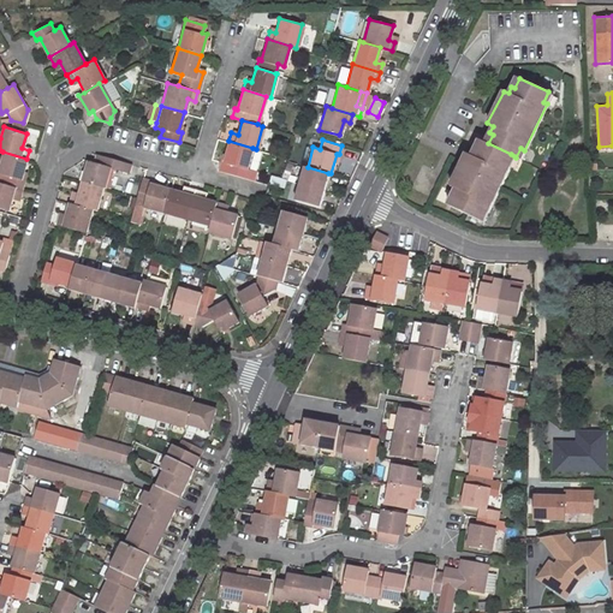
[(454,196),(450,206),(480,220),(483,209),(487,212),(510,166),(506,164),(511,154),(488,143),(484,141),(482,140),(476,150),(474,148),(470,156),(465,153),(450,186),(454,189),(451,195),(454,196)]
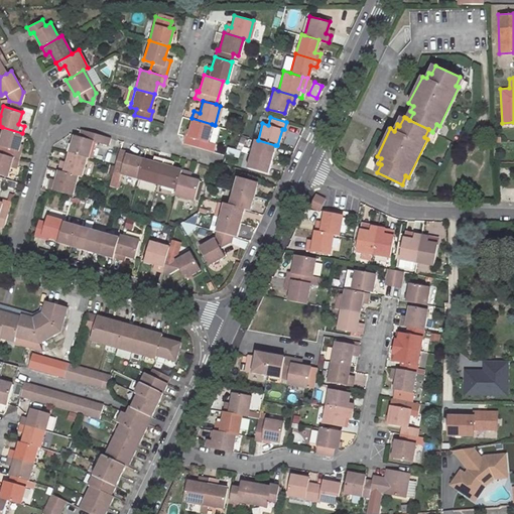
[(185,134),(182,142),(211,150),(214,143),(207,141),(212,124),(191,118),(186,135),(185,134)]
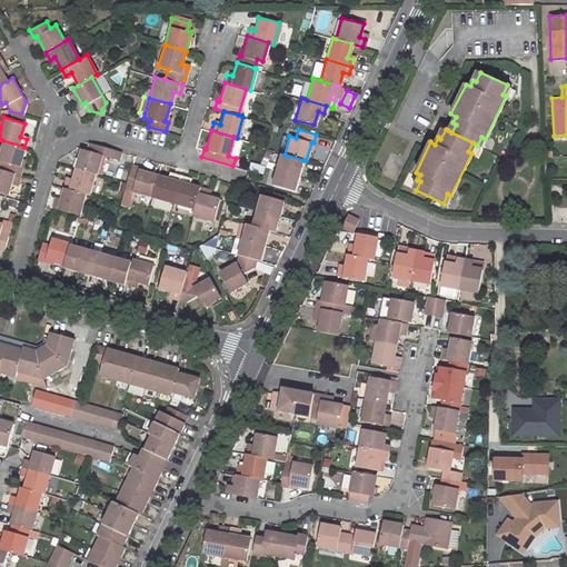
[(281,153),(285,155),(289,136),(284,135),(278,152),(281,153)]
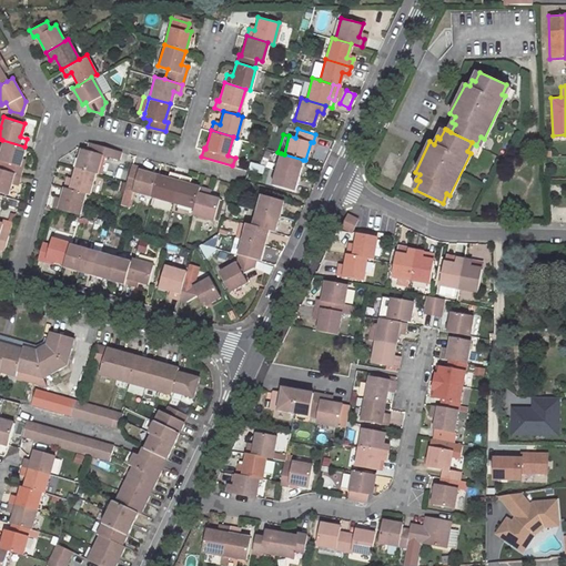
[(21,165),(18,164),(24,147),(2,140),(0,149),(0,168),(19,173),(21,165)]
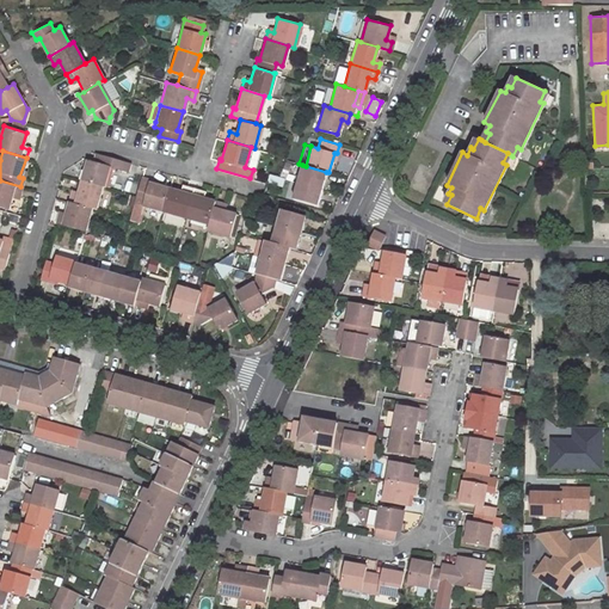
[(86,159),(80,179),(102,185),(104,185),(109,166),(127,171),(129,161),(94,152),(92,161),(86,159)]
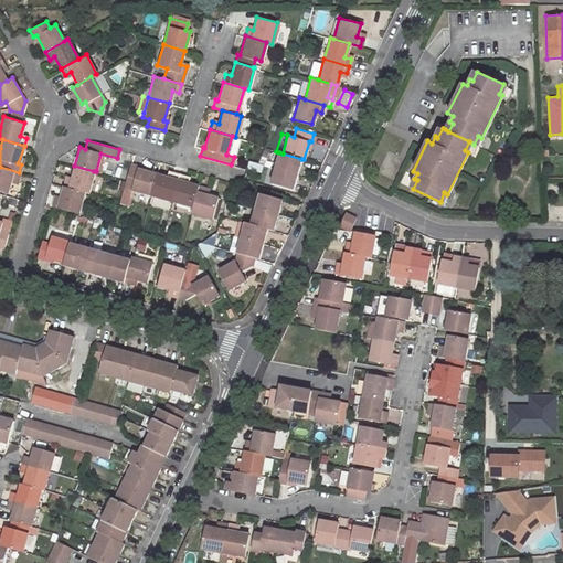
[(279,152),(275,168),(297,174),(301,159),(283,153),(279,152)]
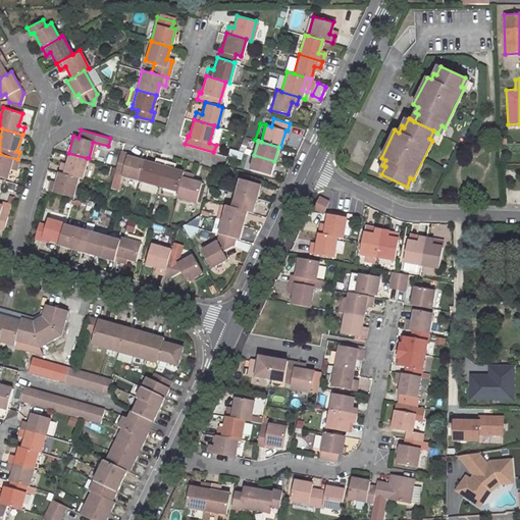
[(229,147),(227,154),(241,157),(243,150),(229,147)]
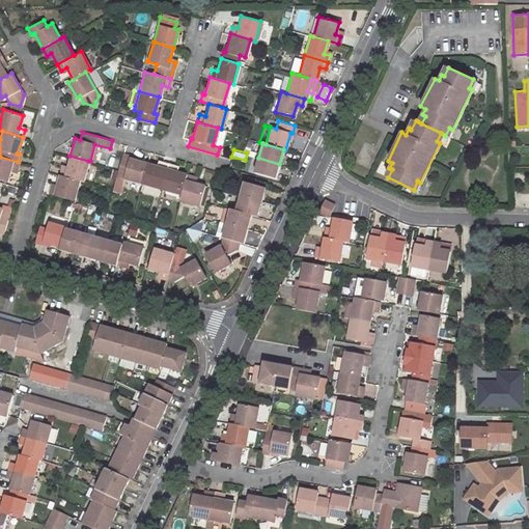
[(117,169),(115,175),(111,189),(119,191),(123,177),(140,183),(145,163),(129,158),(130,156),(121,154),(117,169)]
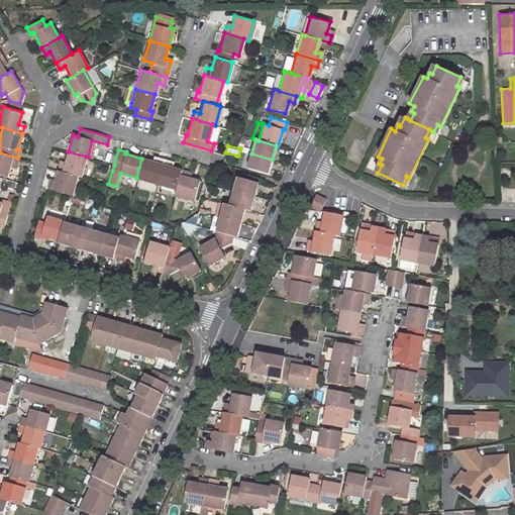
[(60,163),(57,170),(76,175),(80,176),(86,157),(68,151),(65,164),(60,163)]
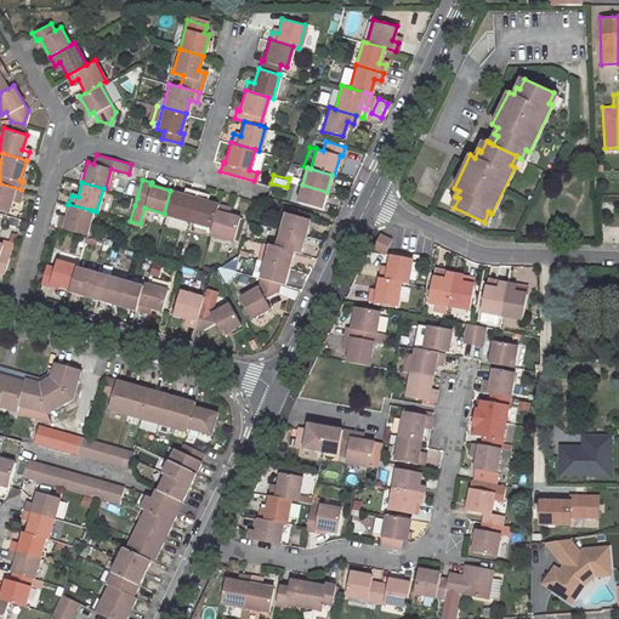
[(0,209),(7,211),(11,197),(18,198),(21,189),(0,183),(0,209)]
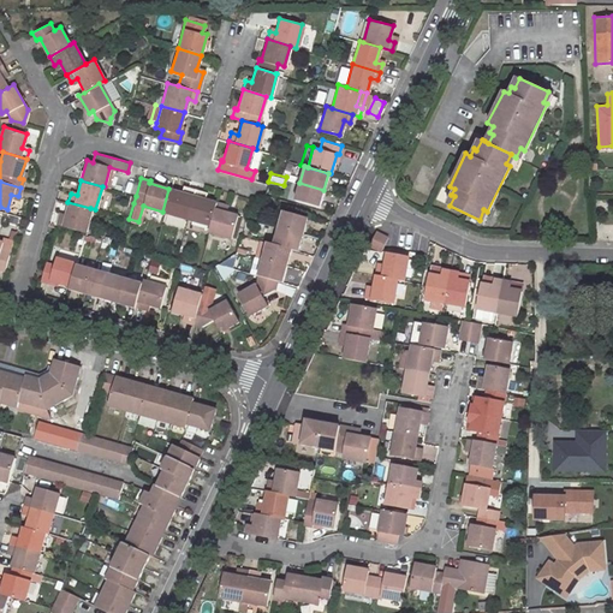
[(299,183),(293,200),(319,207),(323,190),(299,183)]
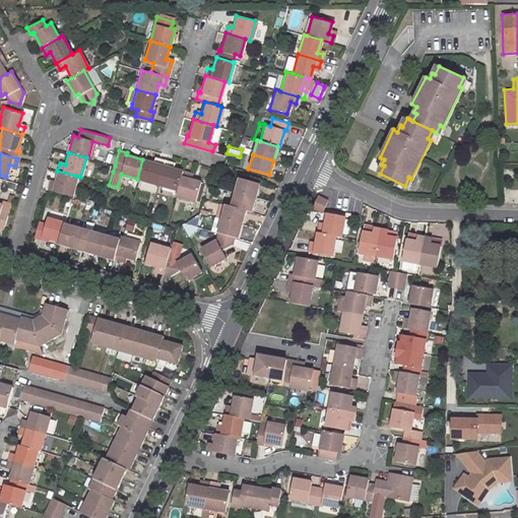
[(142,159),(137,179),(157,184),(164,159),(155,157),(154,163),(142,159)]
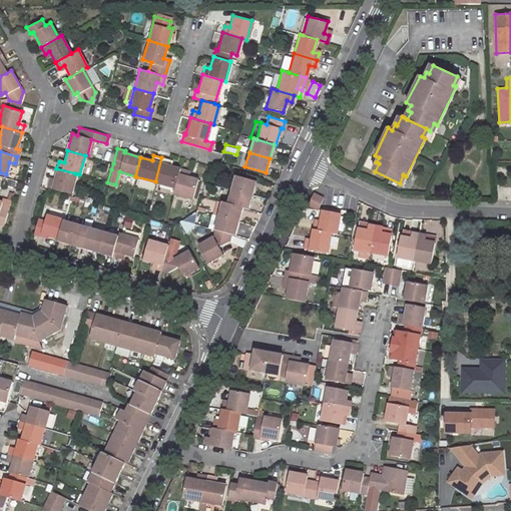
[(179,168),(168,165),(170,159),(161,157),(155,181),(174,187),(179,168)]
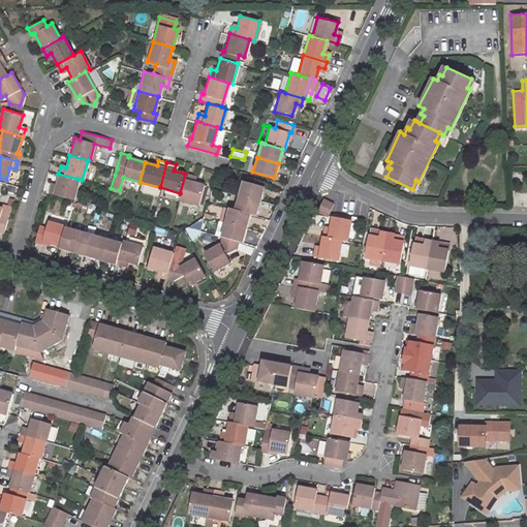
[(50,184),(48,191),(72,198),(78,179),(58,174),(55,186),(50,184)]
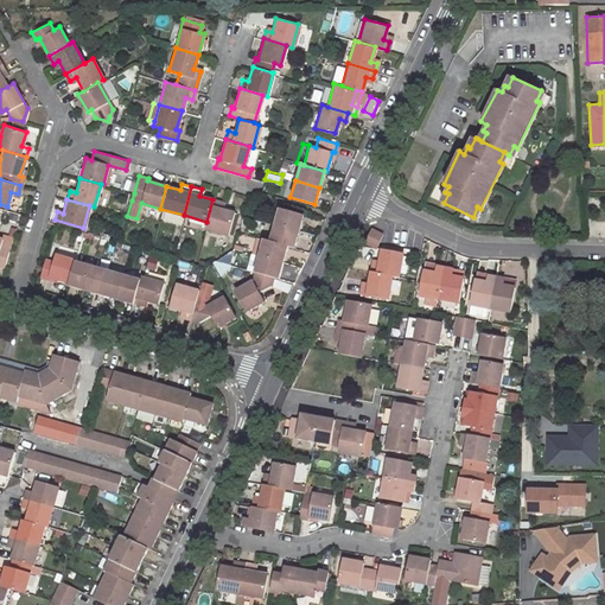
[(234,211),(220,208),(222,202),(212,199),(207,222),(204,228),(228,235),(234,211)]
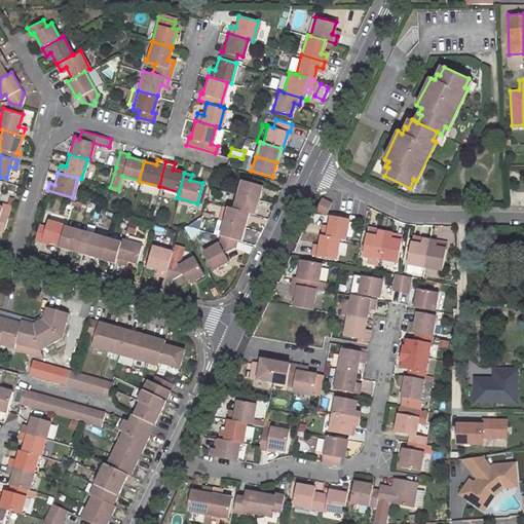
[(241,179),(237,193),(258,199),(260,191),(262,185),(241,179)]
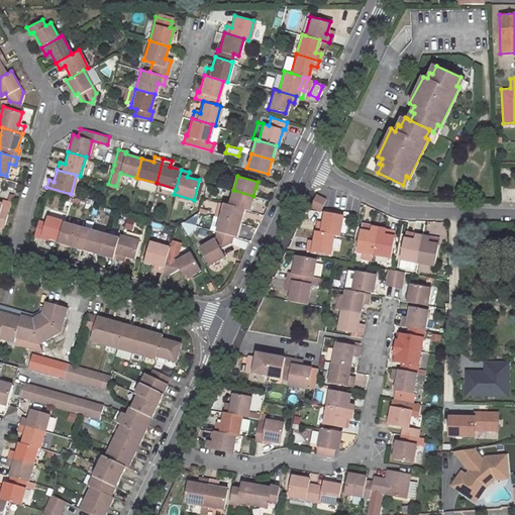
[(233,190),(229,204),(249,210),(251,203),(253,196),(233,190)]
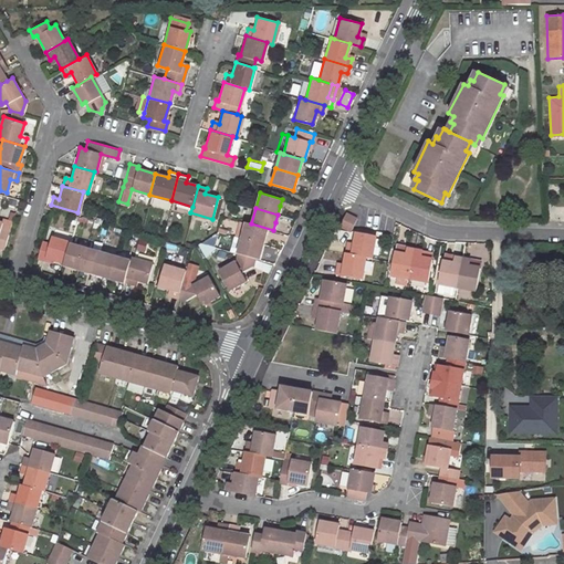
[(345,212),(338,225),(348,230),(354,218),(345,212)]
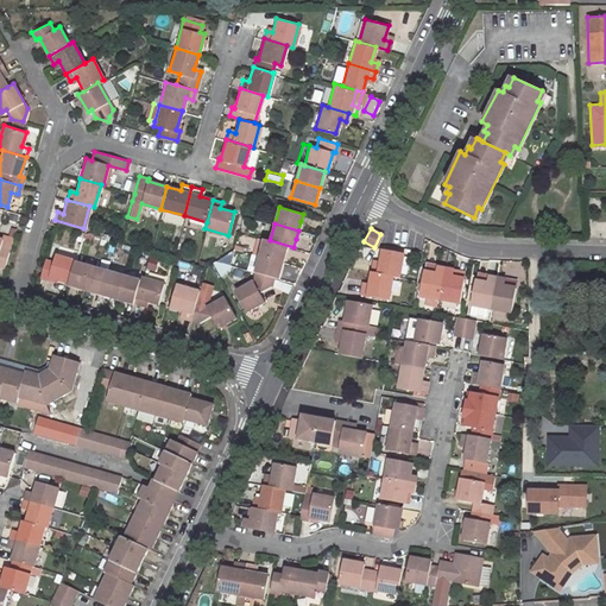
[(2,238),(0,238),(0,265),(4,266),(12,237),(2,234),(2,238)]
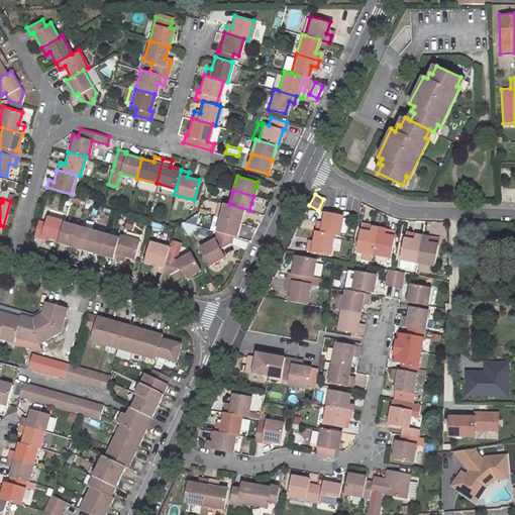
[(224,203),(219,216),(240,222),(242,216),(244,209),(229,204),(224,203)]
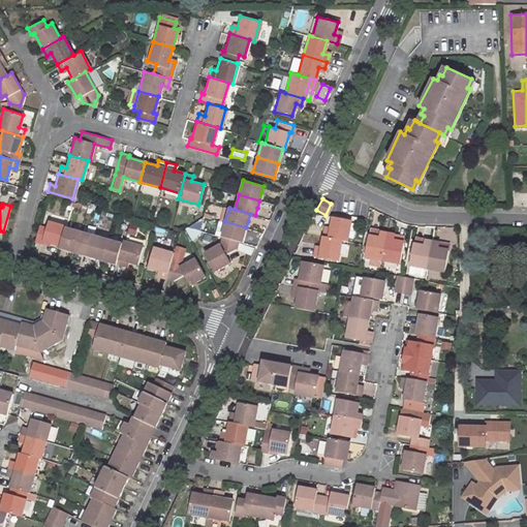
[(323,228),(322,236),(340,239),(346,240),(349,220),(332,216),(331,216),(329,229),(323,228)]
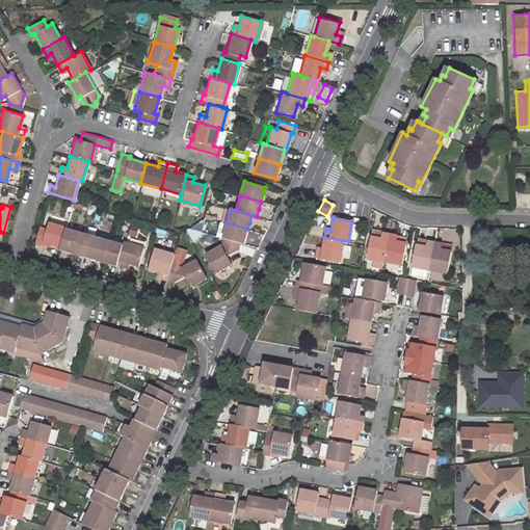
[(38,224),(34,242),(42,244),(42,241),(50,244),(59,246),(65,228),(65,227),(48,221),(47,228),(38,224)]
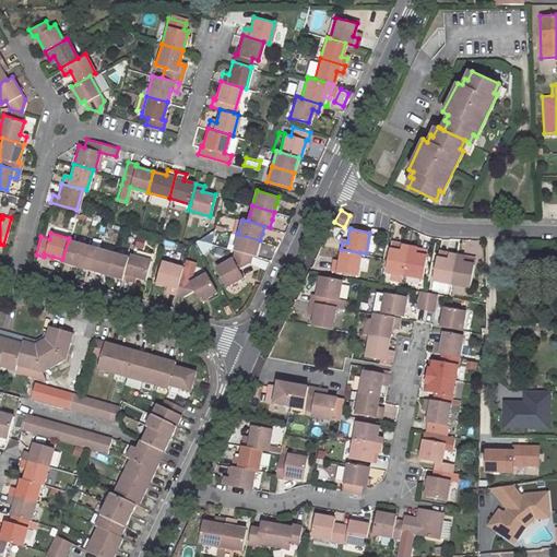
[(237,234),(233,249),(250,253),(256,256),(258,247),(260,240),(237,234)]
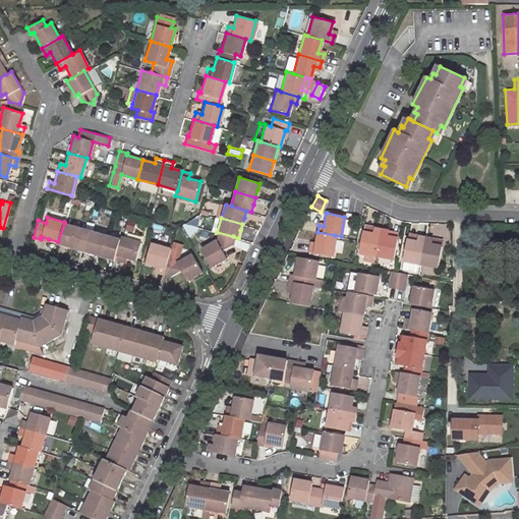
[(64,223),(58,241),(58,243),(65,245),(71,247),(77,227),(64,223)]
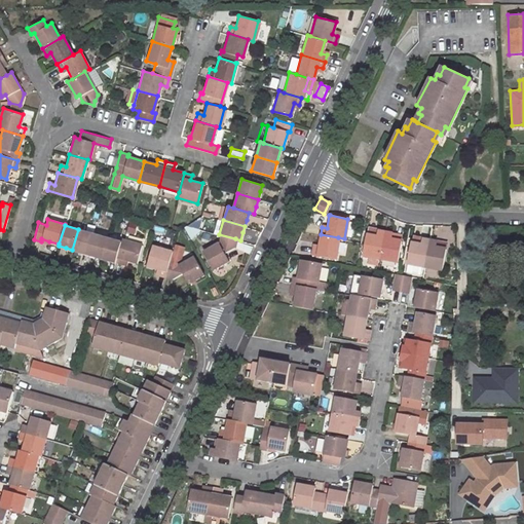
[(78,229),(72,250),(80,252),(86,254),(92,233),(78,229)]
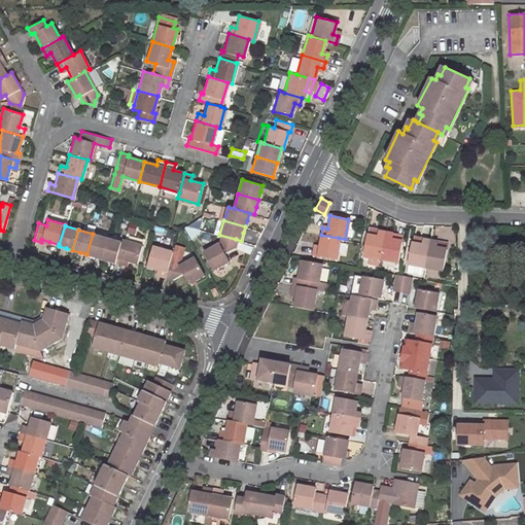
[(368,236),(363,255),(380,258),(385,232),(379,231),(377,237),(368,236)]
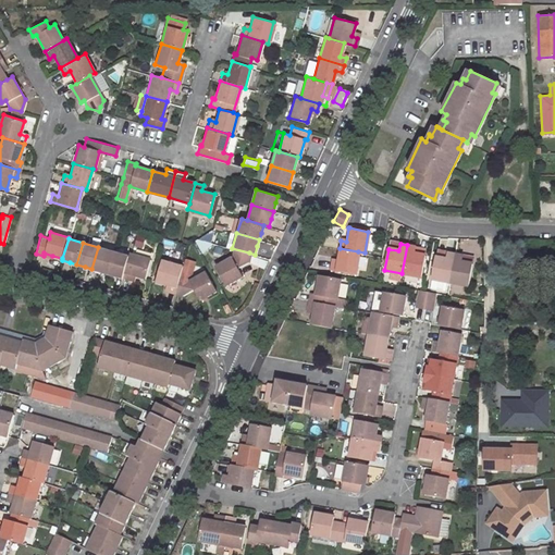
[(407,245),(402,273),(419,276),(422,255),(412,254),(414,247),(407,245)]
